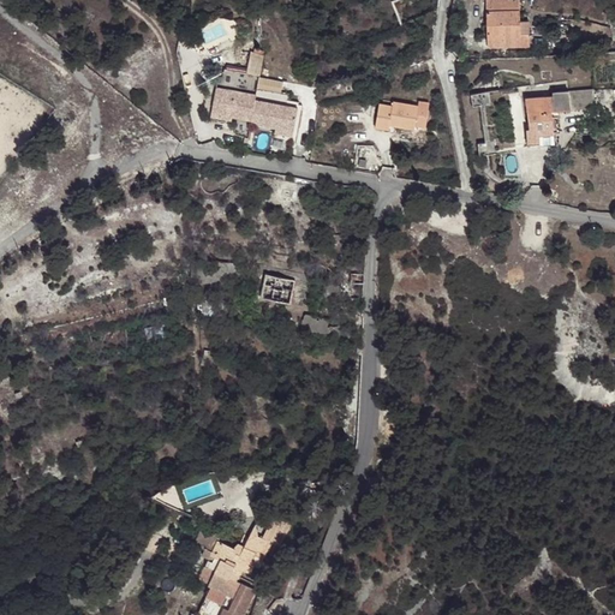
[(485,0),(485,11),(518,10),(518,0),(485,0)]
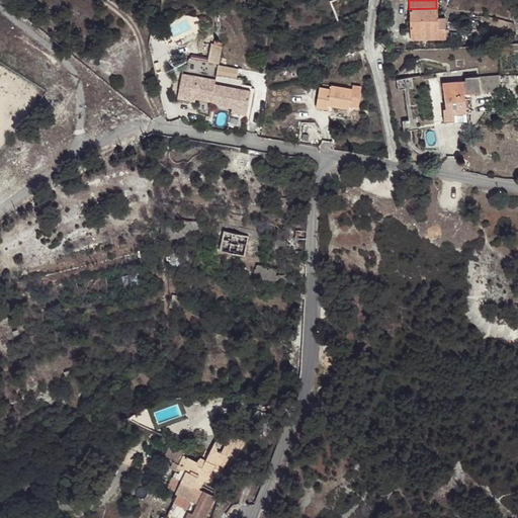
[(436,8),(409,9),(411,31),(438,30),(437,17),(436,8)]
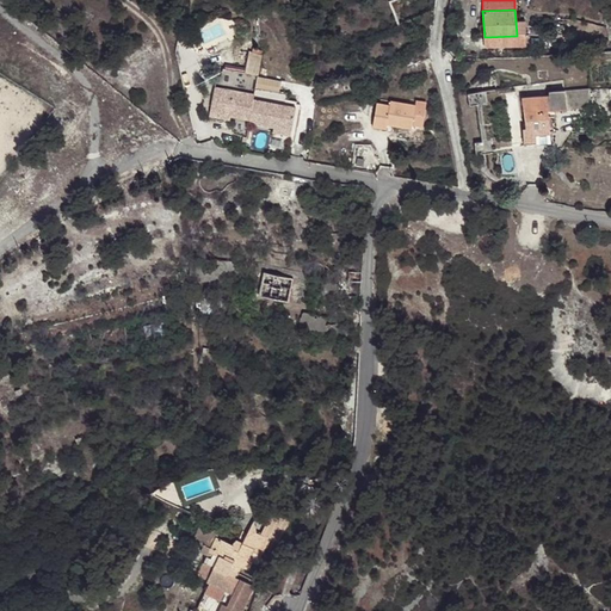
[(517,36),(485,37),(485,45),(525,44),(523,19),(516,20),(517,36)]
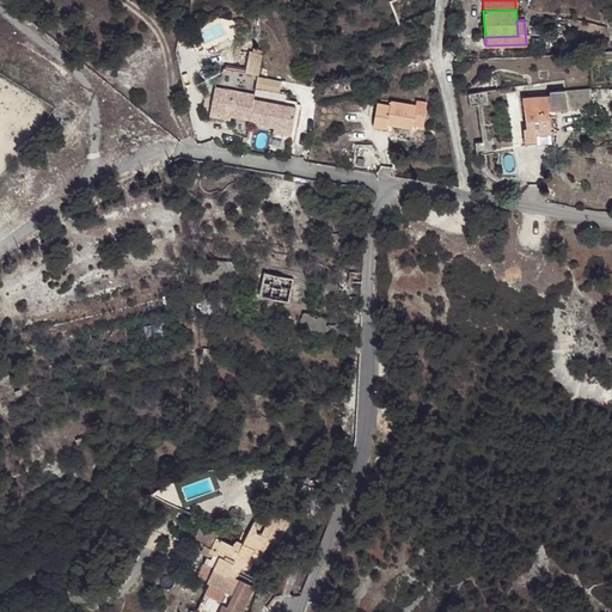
[(215,77),(209,117),(274,128),(273,134),(291,138),(295,108),(285,105),(286,93),(279,92),(280,83),(257,77),(262,55),(250,51),(245,74),(222,71),(221,78),(215,77)]
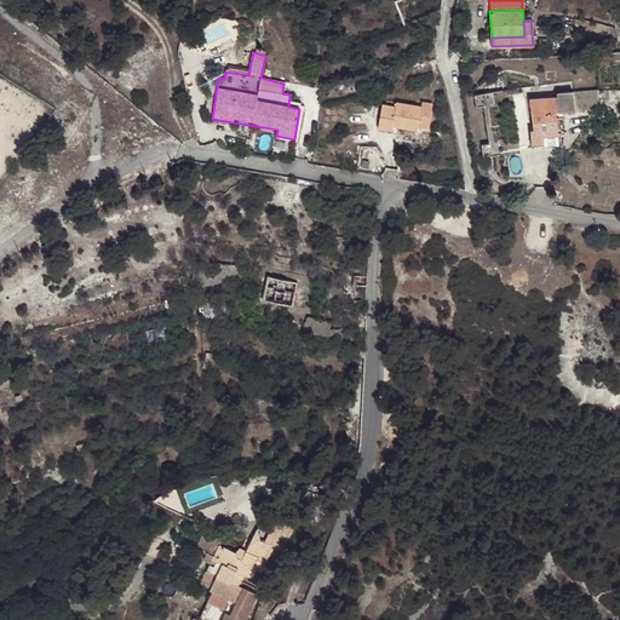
[(598,93),(532,101),(535,139),(540,139),(541,143),(561,142),(561,137),(564,136),(562,119),(589,116),(587,110),(600,109),(598,93)]
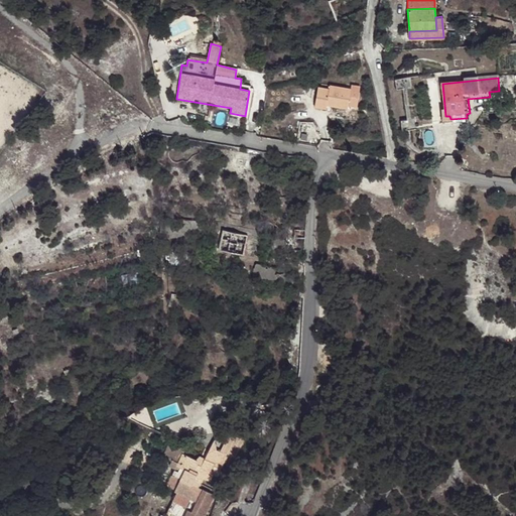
[(411,85),(410,80),(398,81),(396,82),(398,91),(399,92),(405,91),(411,91),(411,85)]
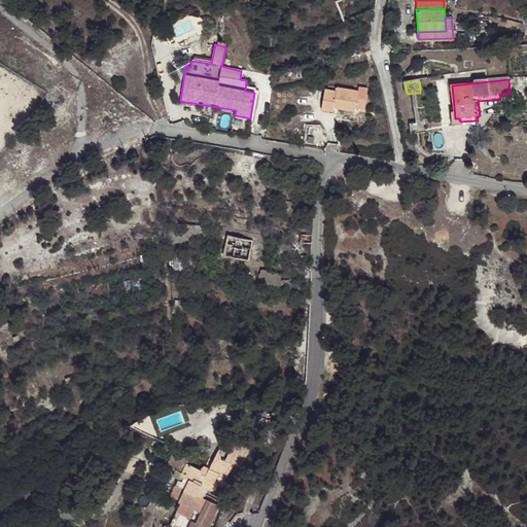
[(357,101),(366,103),(369,88),(359,86),(359,91),(338,86),(337,91),(325,89),(321,109),(334,111),(335,107),(355,111),(356,107),(357,101)]
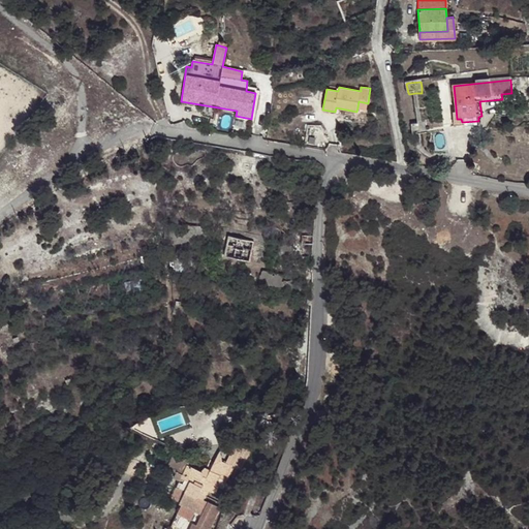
[(415,137),(426,136),(424,125),(419,125),(414,125),(412,127),(413,136),(415,137)]
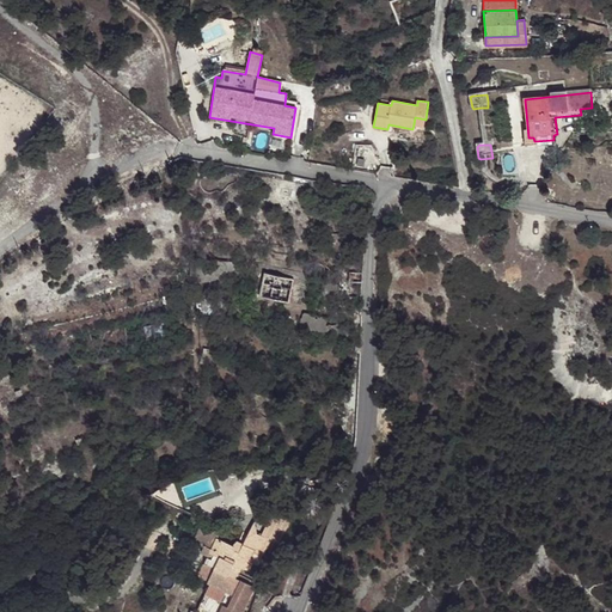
[(310,269),(264,259),(257,258),(254,265),(255,270),(265,273),(294,279),(289,303),(301,305),(310,269)]
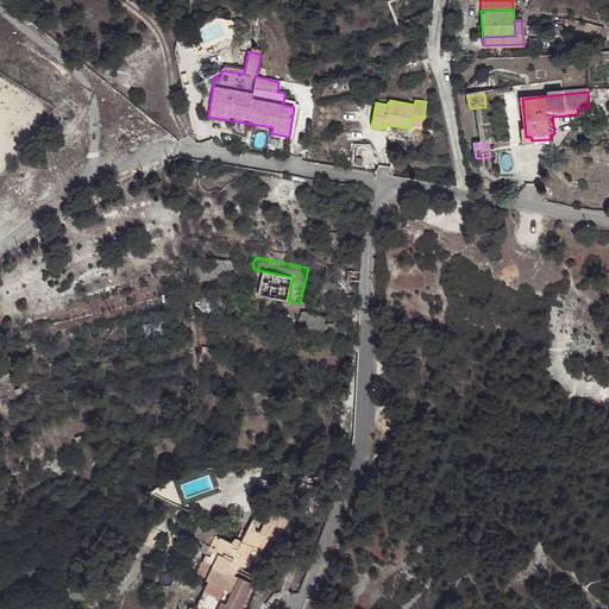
[(259,295),(264,271),(253,269),(248,292),(259,295)]
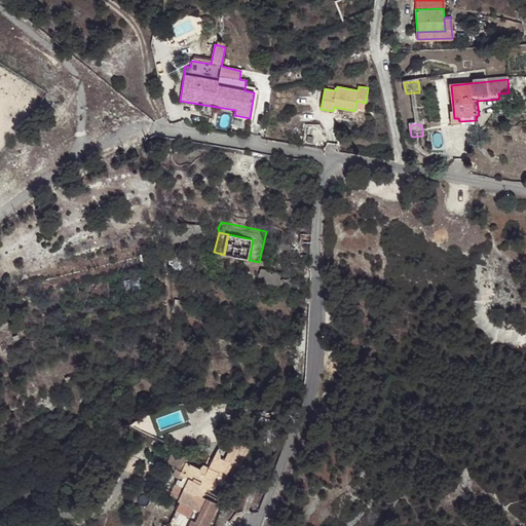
[(224,255),(249,260),(253,239),(228,234),(224,255)]
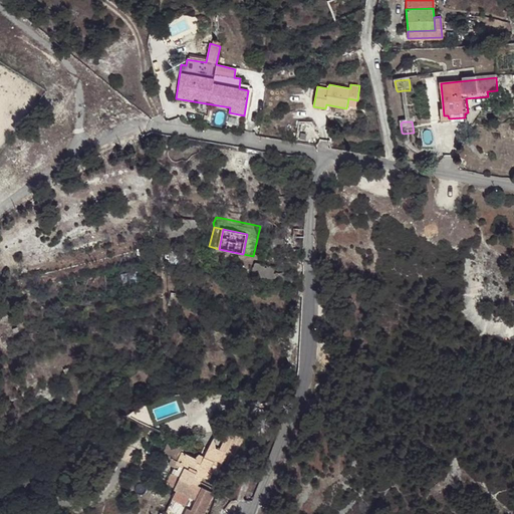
[(274,279),(277,266),(254,262),(251,275),(274,279)]
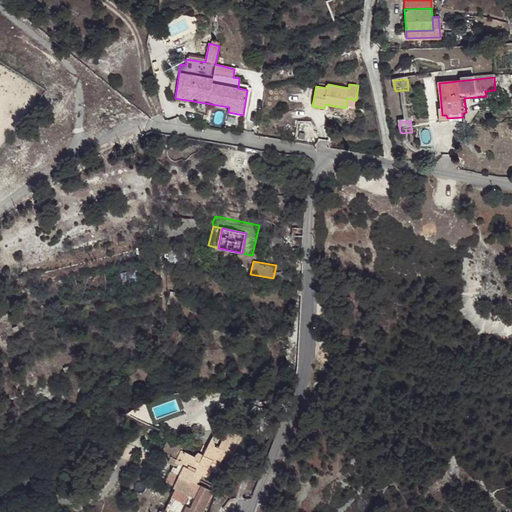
[(165,305),(175,306),(176,297),(166,296),(165,305)]
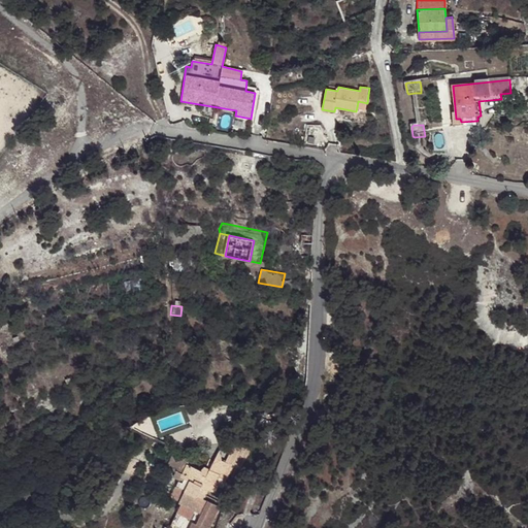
[(179,461),(186,464),(189,457),(185,455),(180,459),(179,461)]
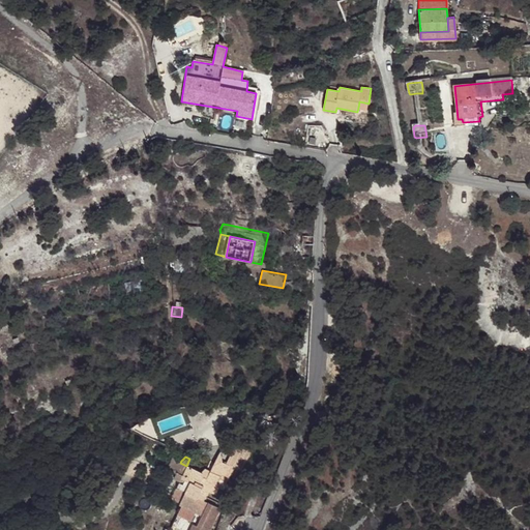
[(202,478),(201,473),(186,466),(183,473),(176,470),(172,479),(178,482),(180,479),(183,481),(179,490),(173,490),(169,500),(177,504),(176,507),(199,518),(206,504),(202,502),(206,492),(214,496),(218,487),(214,486),(217,480),(225,484),(232,469),(219,463),(210,468),(208,472),(205,479),(202,478)]
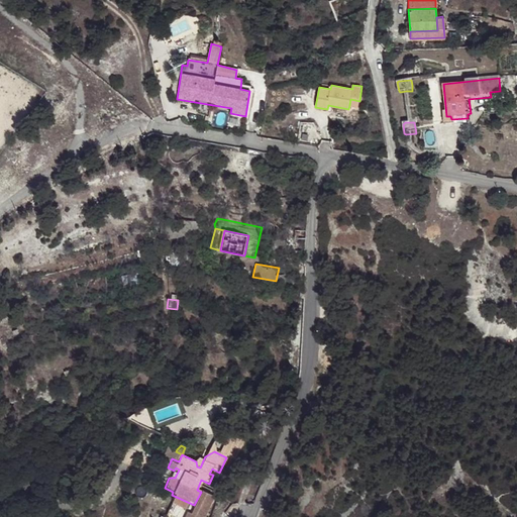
[(179,461),(182,454),(176,451),(172,458),(179,461)]
